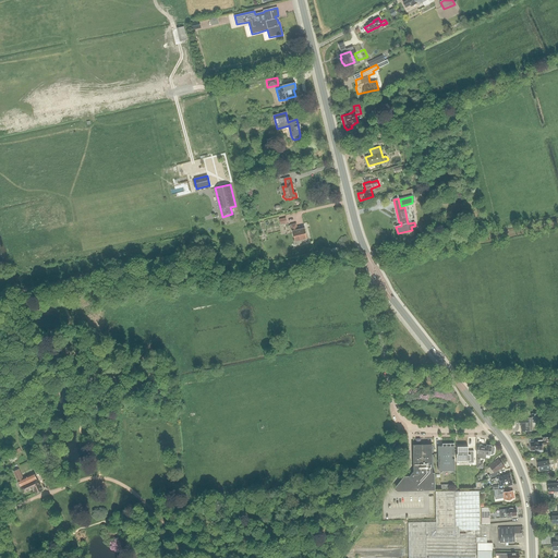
[(301,241),(306,240),(306,238),(304,228),(296,230),(295,223),(290,225),(295,242),(301,241)]
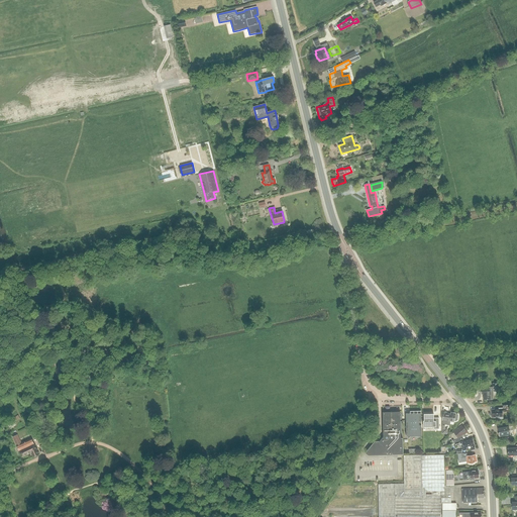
[(493,399),(493,389),(499,389),(499,384),(493,384),(493,388),(489,388),(489,390),(482,390),(482,394),(484,394),(484,400),(492,400),(492,399),(493,399)]
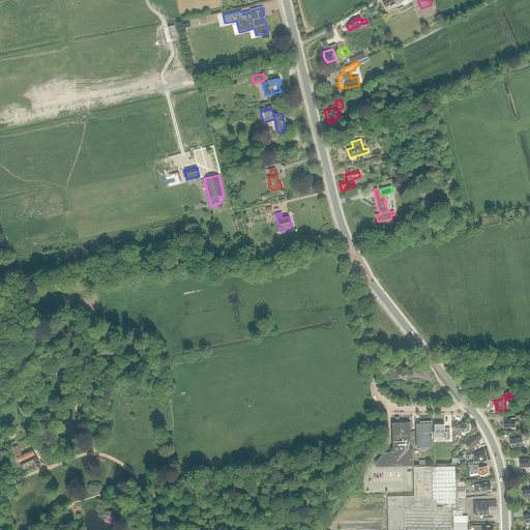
[(514,422),(522,422),(522,415),(516,415),(516,418),(510,419),(510,420),(504,420),(504,429),(505,429),(509,429),(508,428),(510,428),(510,430),(516,430),(514,422)]
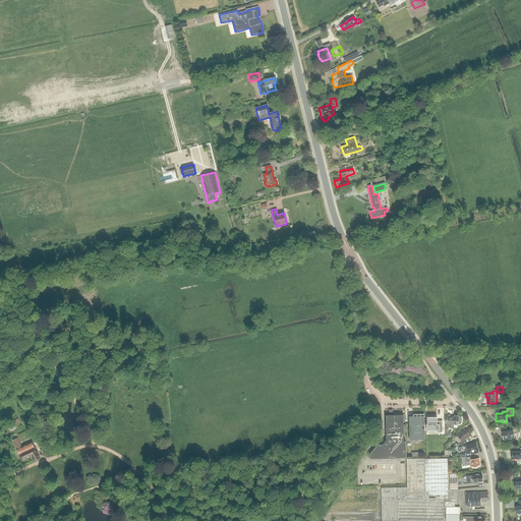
[(413,416),(409,416),(409,440),(424,440),(424,416),(419,416),(419,414),(413,414),(413,416)]
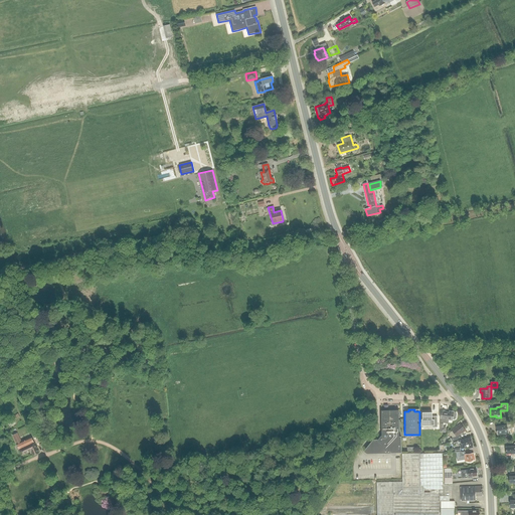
[(390,410),(381,410),(381,435),(377,440),(372,440),(363,452),(366,454),(401,453),(400,437),(398,437),(398,412),(390,412),(390,410)]
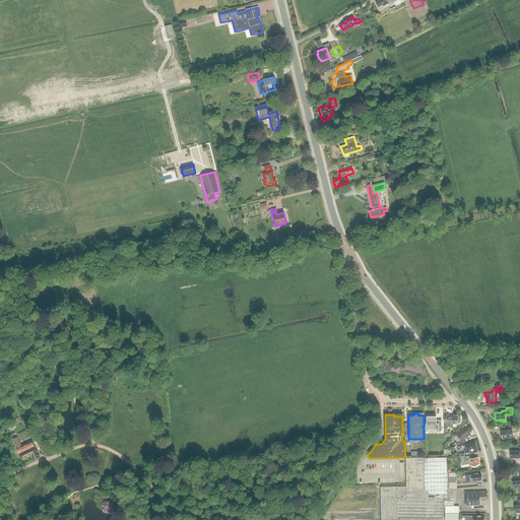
[(451,416),(450,428),(452,428),(453,424),(457,424),(458,424),(459,424),(460,423),(461,417),(460,416),(459,416),(458,415),(453,414),(453,416),(451,416)]
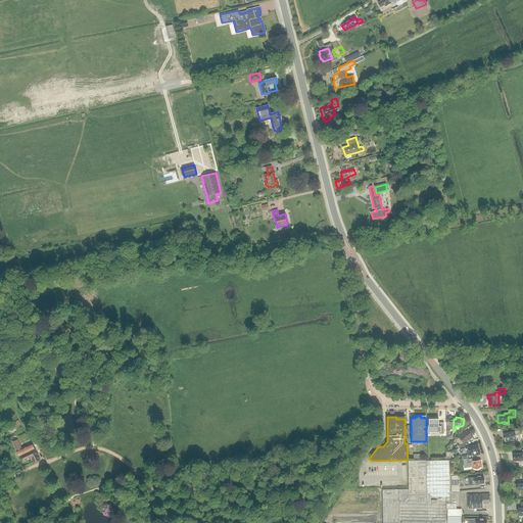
[(428,426),(428,434),(430,434),(430,432),(438,432),(438,434),(444,434),(444,423),(438,423),(438,419),(429,419),(429,426),(428,426)]
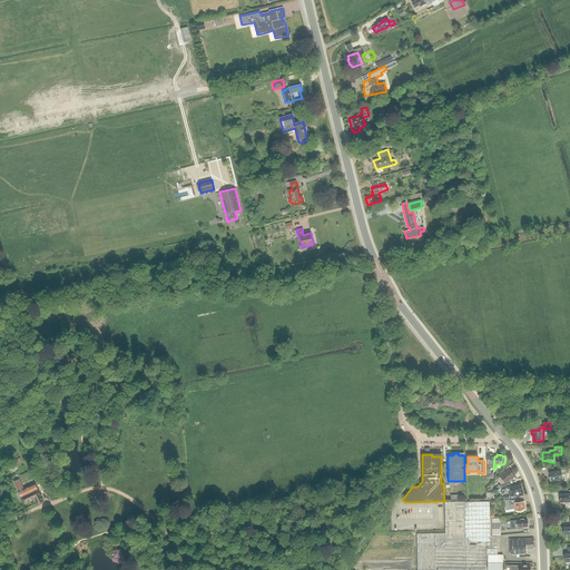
[(561,474),(569,473),(568,467),(560,467),(561,470),(549,472),(550,481),(562,479),(561,474)]
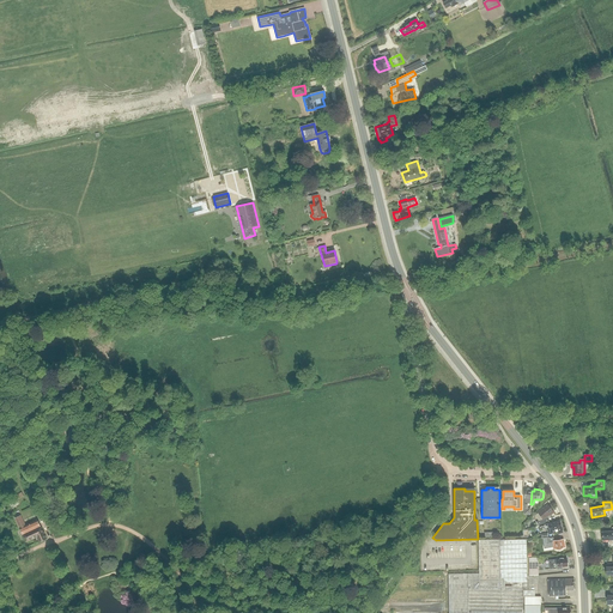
[(542,520),(536,522),(539,526),(544,523),(548,522),(550,522),(546,519),(554,513),(547,504),(538,513),(542,520)]
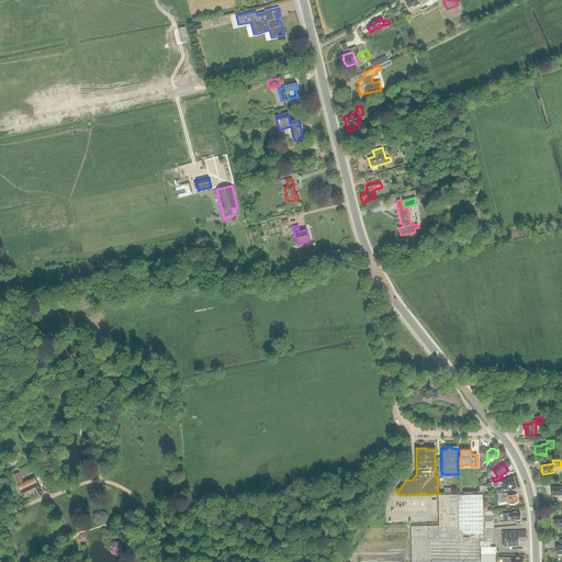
[(38,487),(34,476),(23,482),(19,473),(14,475),(20,487),(24,496),(34,492),(36,496),(42,494),(38,487)]
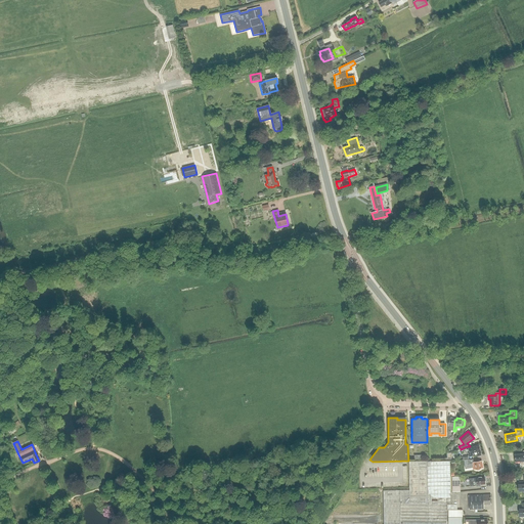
[(469,446),(465,447),(466,449),(466,448),(467,452),(468,452),(469,455),(471,455),(474,454),(476,454),(477,456),(481,455),(481,454),(480,452),(478,445),(469,448),(469,446)]
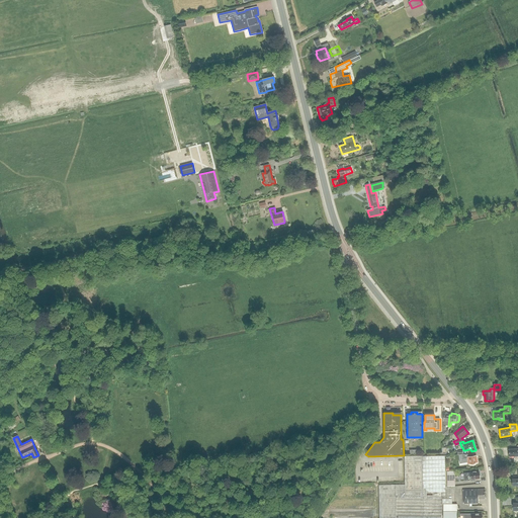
[(517,449),(509,449),(509,456),(514,456),(514,461),(517,460),(517,445),(517,449)]
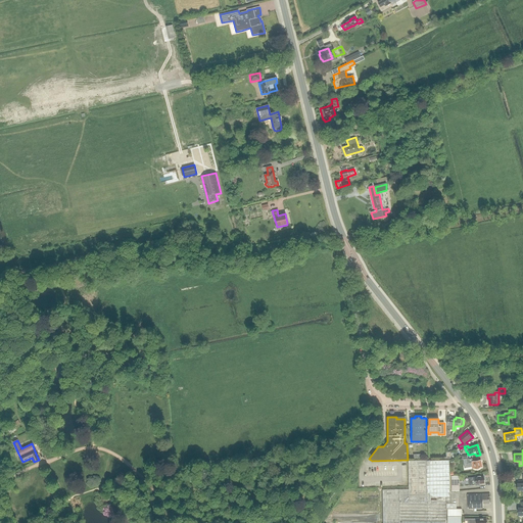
[(445,522),(446,509),(447,509),(447,516),(462,516),(462,509),(456,509),(456,492),(460,492),(460,476),(449,476),(449,460),(409,461),(409,489),(383,490),(383,522),(445,522)]
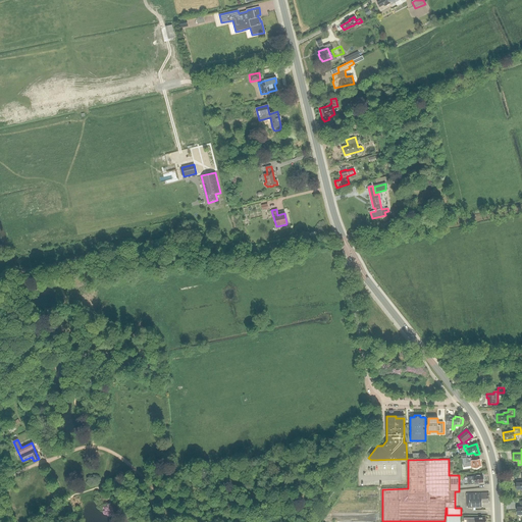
[(478,467),(481,466),(480,460),(465,462),(466,465),(471,464),(472,468),(474,467),(474,468),(475,469),(477,468),(478,467)]
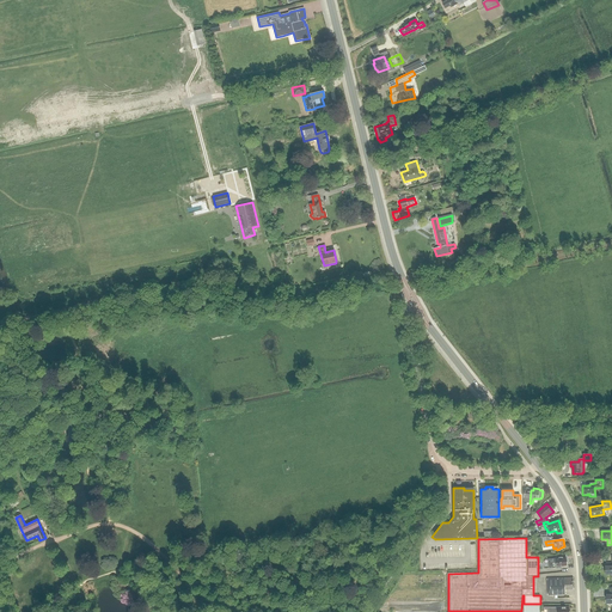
[(561,567),(567,565),(565,557),(562,557),(558,557),(558,558),(555,558),(548,560),(549,568),(556,568),(561,567)]
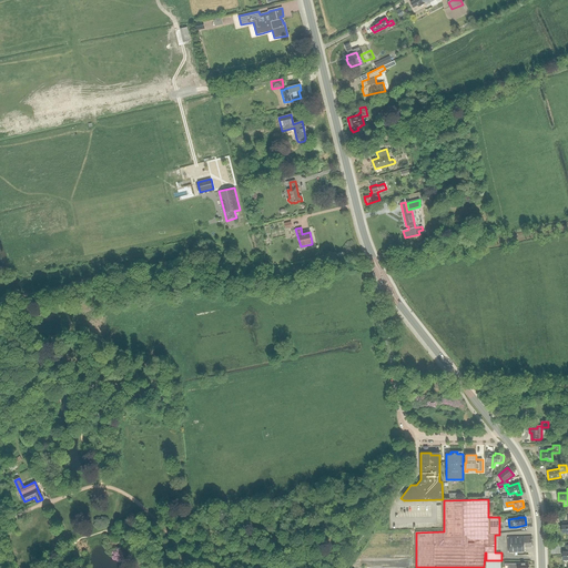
[(525,547),(531,547),(531,536),(508,537),(508,553),(525,551),(525,547)]
